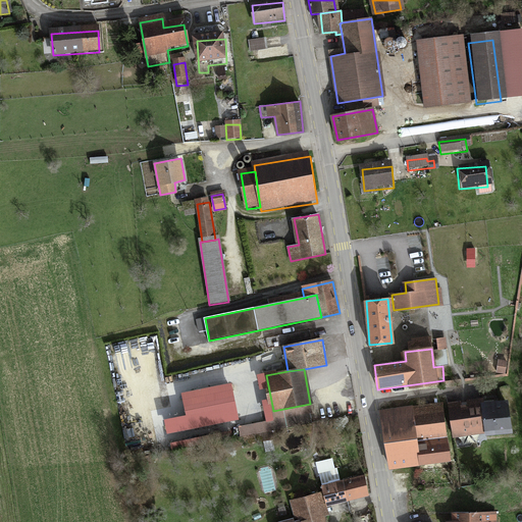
[(185,395),(189,417),(160,422),(162,432),(237,418),(229,385),(185,395)]
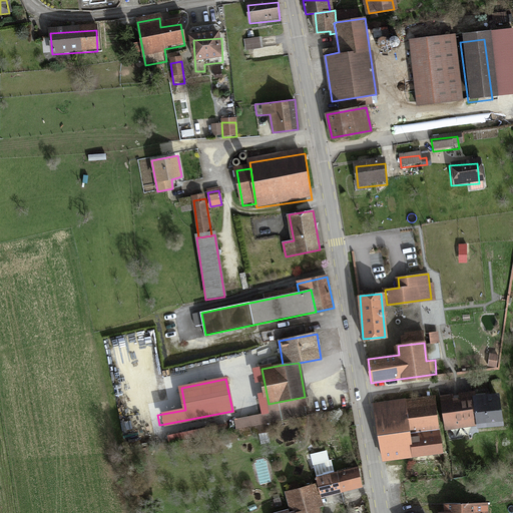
[(498,394),(472,397),(475,426),(502,422),(498,394)]
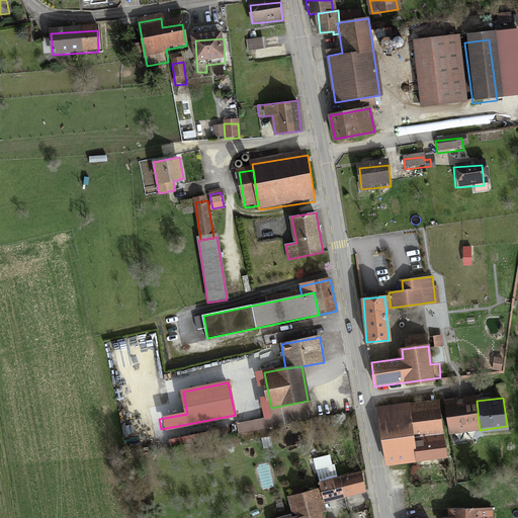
[(281,406),(271,408),(272,418),(238,424),(240,433),(246,432),(248,440),(269,436),(267,428),(312,419),(308,401),(281,406)]
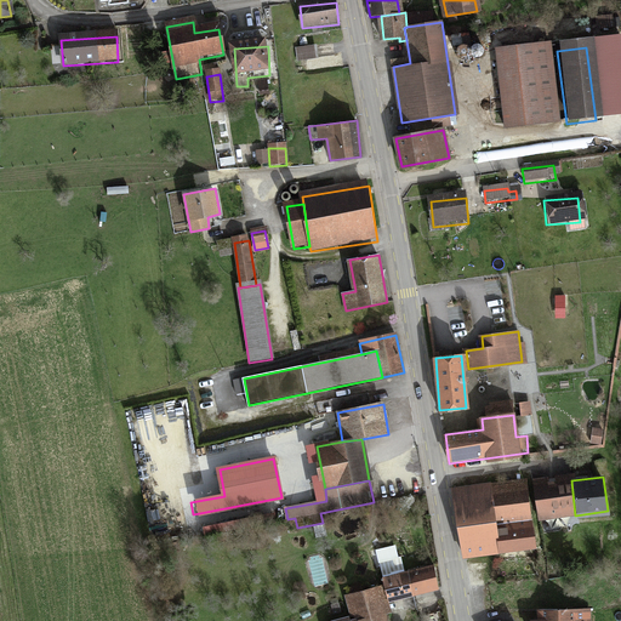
[(571,480),(534,485),(539,519),(575,516),(571,480)]
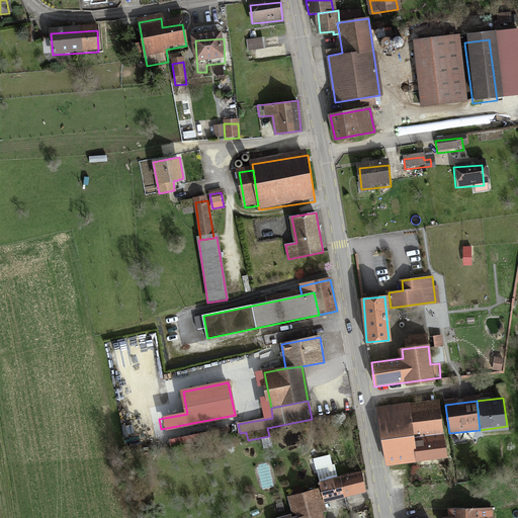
[(439,404),(378,412),(386,465),(446,457),(439,404)]
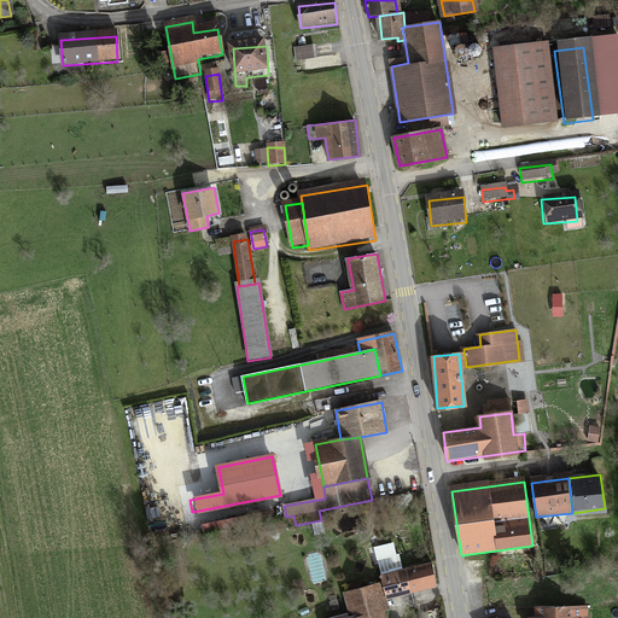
[(400,559),(378,563),(380,573),(401,570),(400,559)]
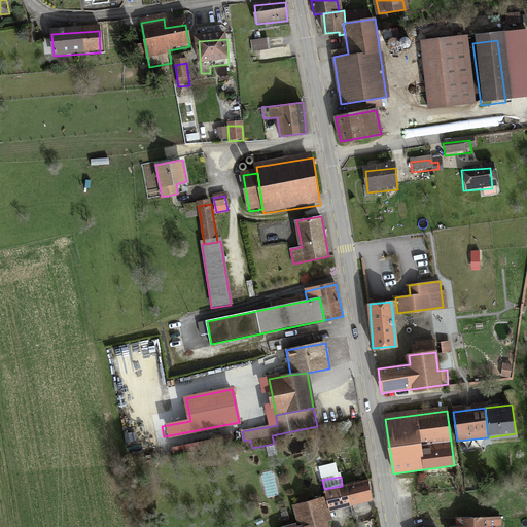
[(370,486),(326,494),(330,514),(373,505),(370,486)]
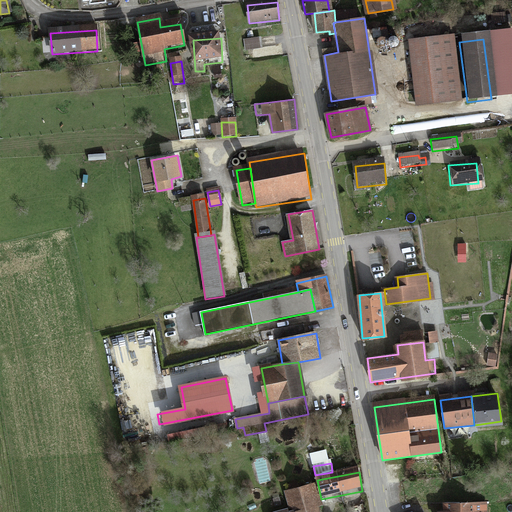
[(318,511),(312,489),(286,496),(290,511),(318,511)]
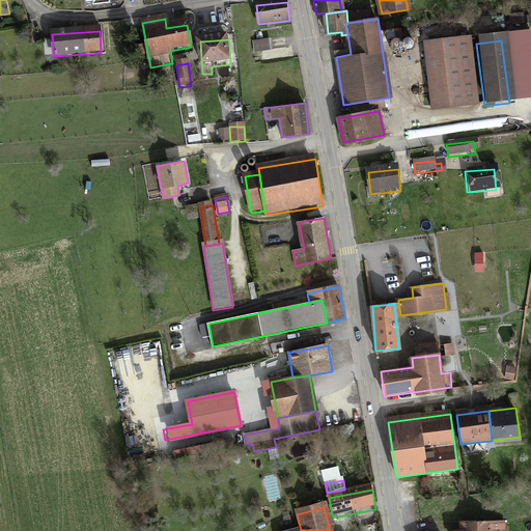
[(503,530),(503,522),(462,523),(462,530),(503,530)]
